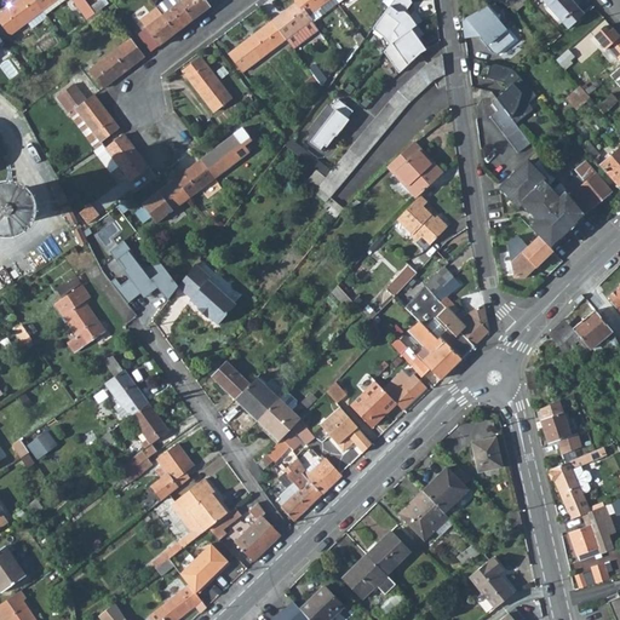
[(27,23),(30,28),(46,16),(42,11),(34,0),(17,0),(0,13),(0,38),(3,41),(27,23)]
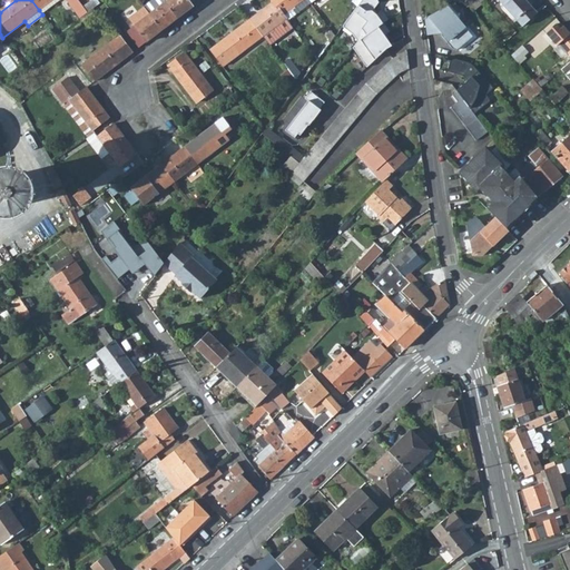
[(31,0),(39,10),(50,0),(31,0)]
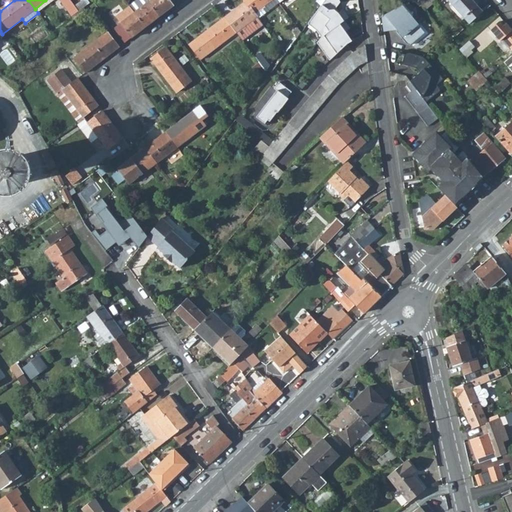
[(59,0),(74,19),(81,14),(79,11),(75,5),(70,0),(59,0)]
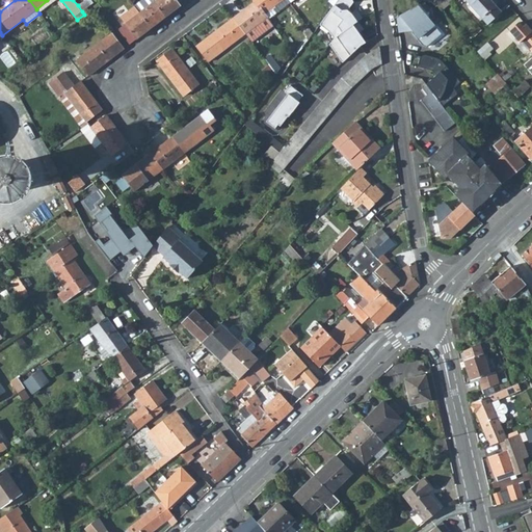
[(84,0),(78,5),(82,11),(86,7),(94,2),(91,0),(84,0)]
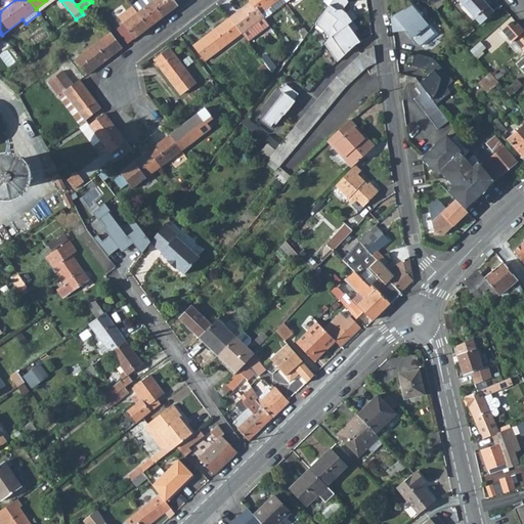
[(151,2),(149,0),(142,0),(133,7),(137,13),(151,2)]
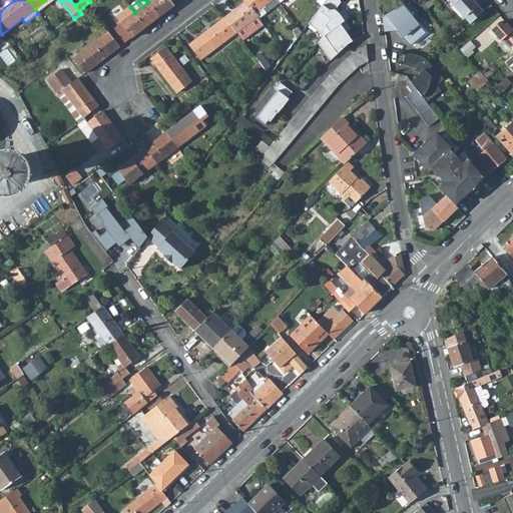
[(159,16),(173,5),(171,2),(173,0),(151,0),(148,2),(159,16)]
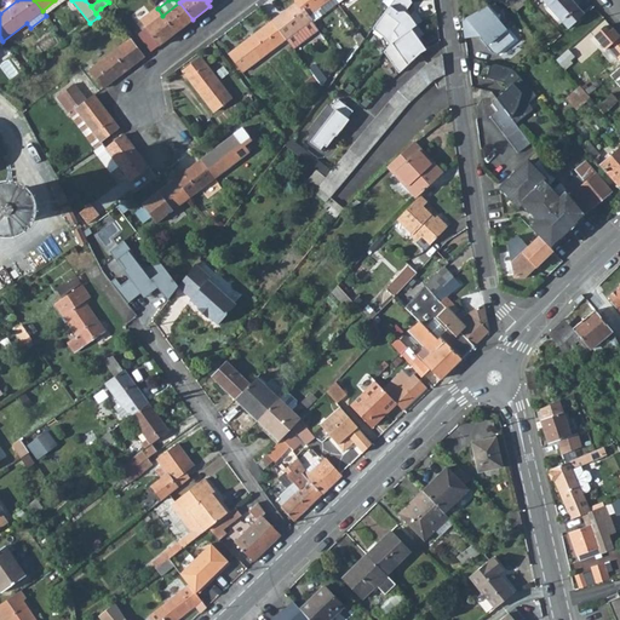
[(294,0),(297,1),(311,21),(313,23),(338,4),(334,0),(294,0)]
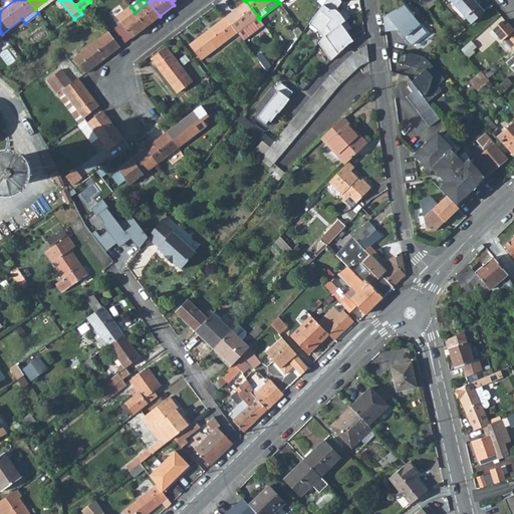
[(322,36),(345,19),(349,17),(344,8),(339,11),(337,7),(341,2),(339,0),(323,0),(308,23),(317,30),(322,36)]
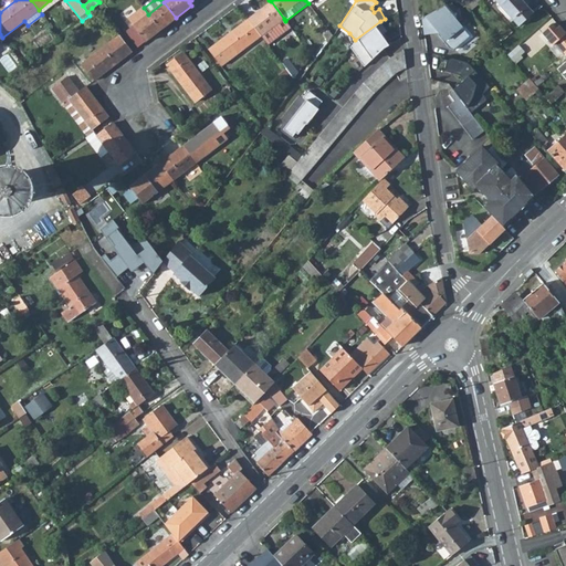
[(483,0),(472,0),(467,6),(471,11),(483,0)]
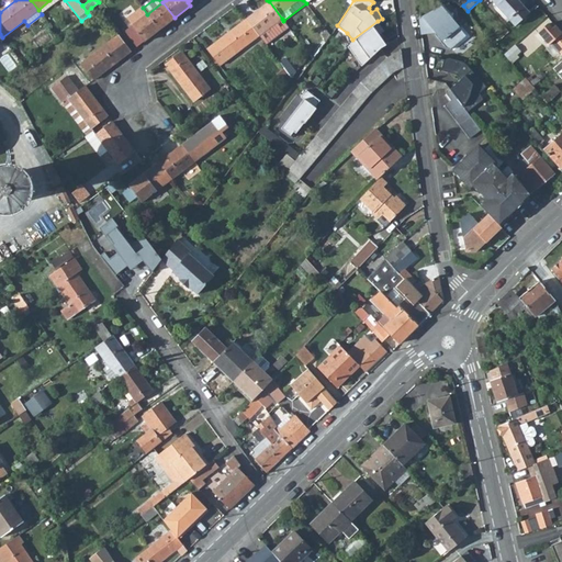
[(529,13),(517,0),(491,0),(494,2),(492,4),(506,21),(508,19),(514,25),(529,13)]
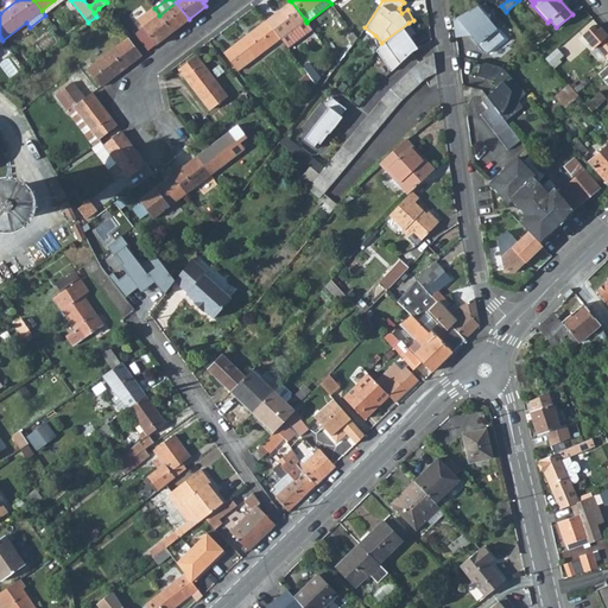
[(266,20),(280,39),(305,20),(291,1),(266,20)]
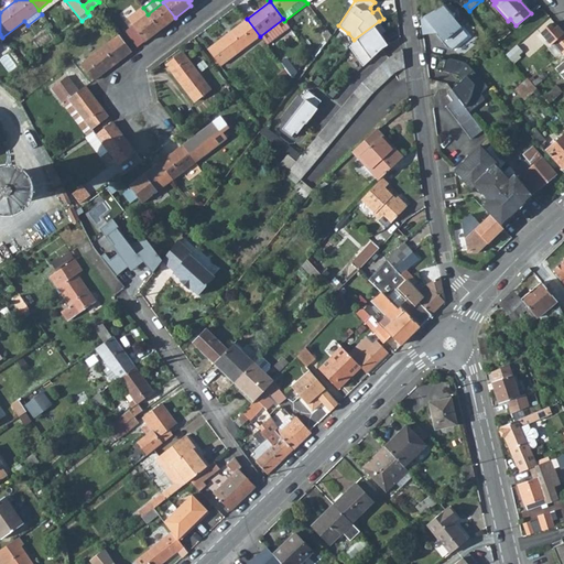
[(160,30),(175,18),(163,2),(148,14),(160,30)]
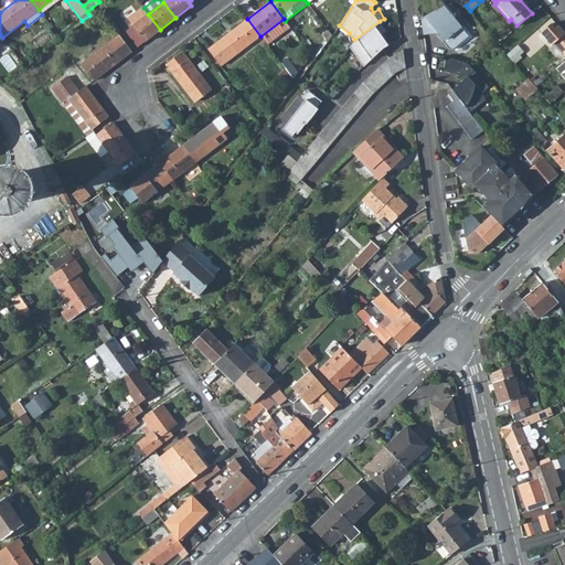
[(451,49),(469,36),(456,20),(461,16),(450,2),(422,18),(424,34),(437,32),(437,34),(448,49),(451,49)]
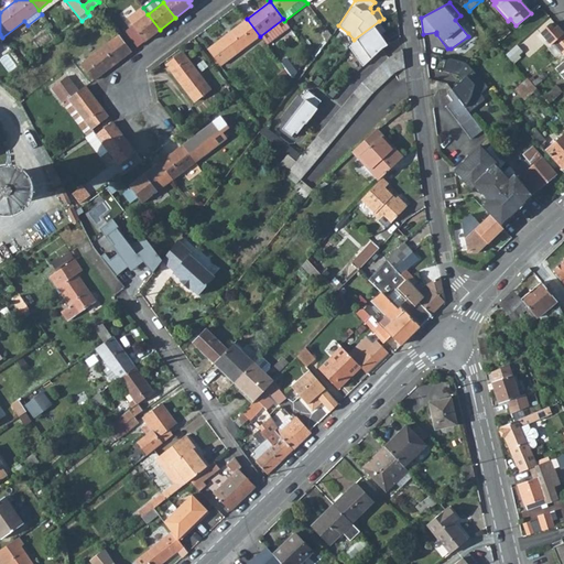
[(143,8),(129,19),(133,25),(148,14),(143,8)]
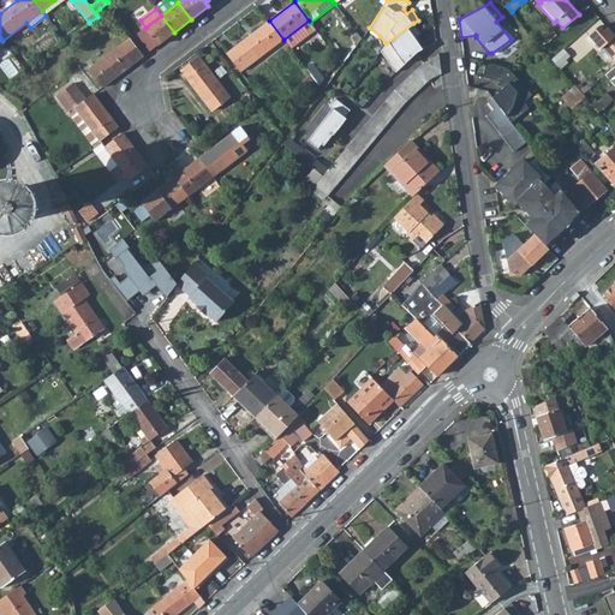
[(136,35),(149,52),(174,33),(161,16),(145,28),(136,35)]
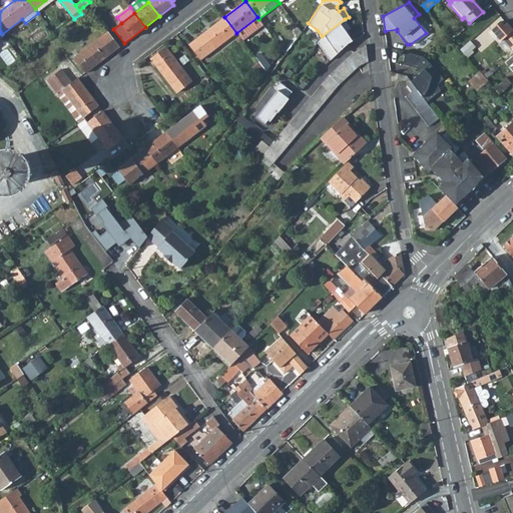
[(188,44),(201,60),(236,33),(224,17),(188,44)]
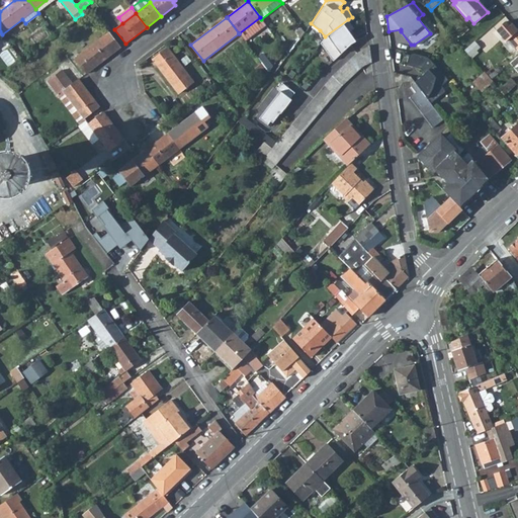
[(260,17),(239,33),(242,37),(263,21),(261,19),(260,17)]
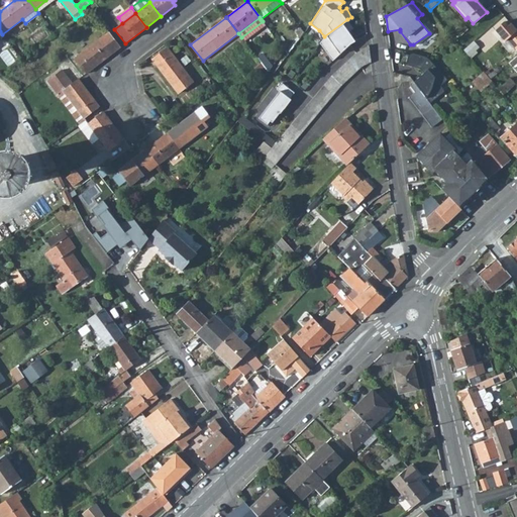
[(324,36),(320,42),(332,61),(350,43),(355,40),(348,31),(353,27),(347,19),(324,36)]
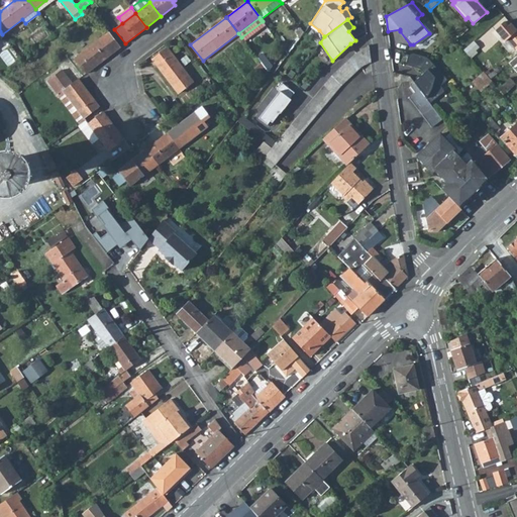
[(516,30),(511,23),(508,26),(504,22),(496,29),(505,41),(508,39),(516,49),(516,30)]
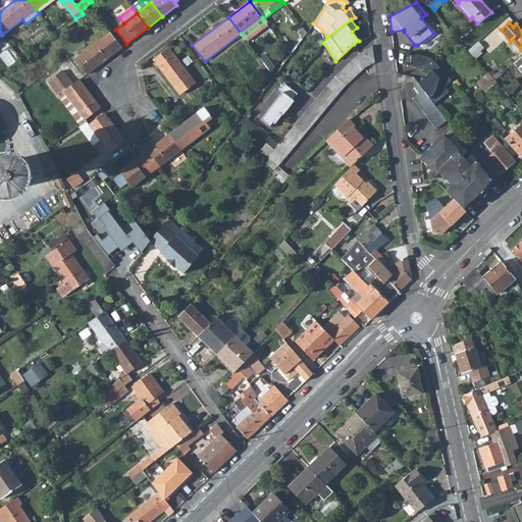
[(75,58),(88,73),(121,48),(110,32),(75,58)]
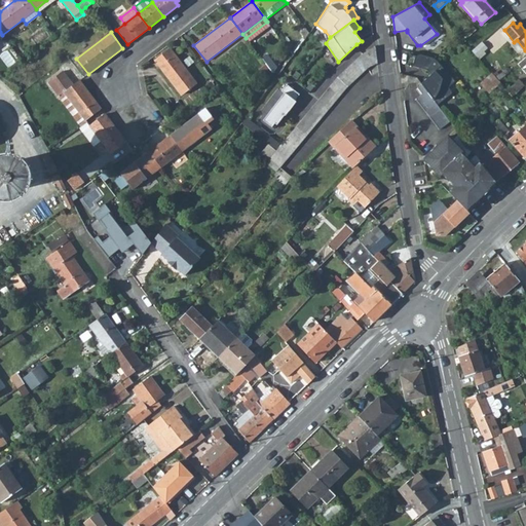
[(483,42),(474,48),(479,55),(488,48),(483,42)]
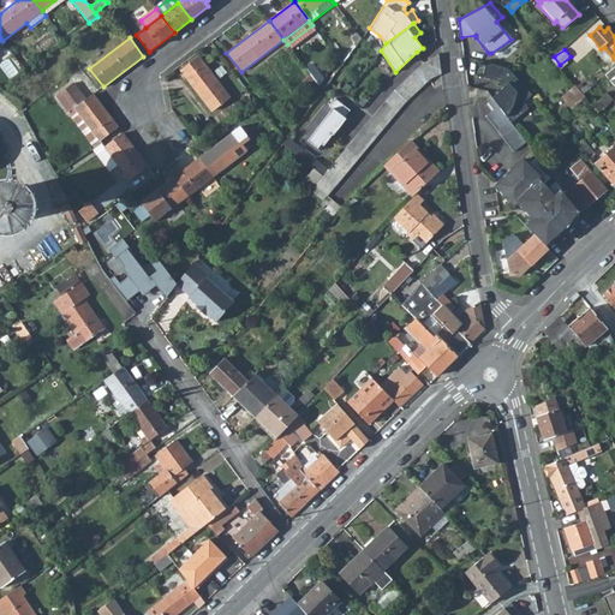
[(327,196),(407,100),(408,99),(421,88),(428,82),(441,72),(439,57),(439,53),(434,57),(428,61),(406,81),(395,89),(327,169),(322,177),(315,185),(327,196)]
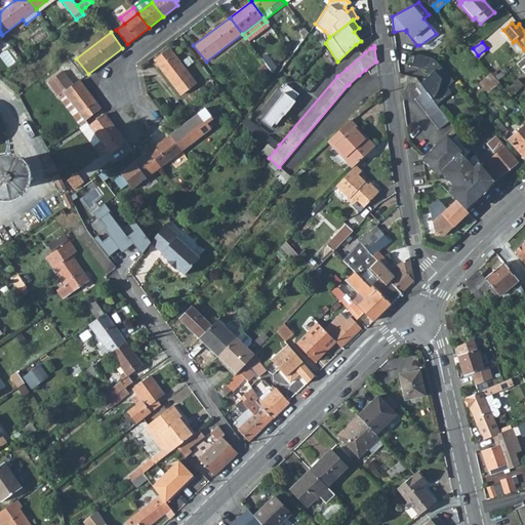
[(169,48),(154,61),(175,87),(191,76),(169,48)]
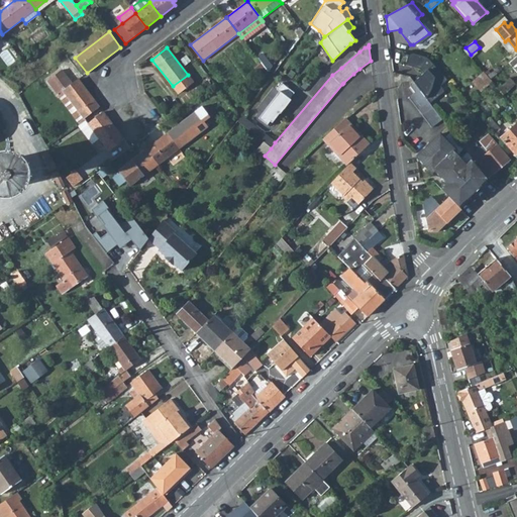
[(440,85),(446,80),(427,57),(407,52),(403,64),(418,68),(422,73),(413,82),(415,84),(420,92),(428,103),(442,91),(440,85)]
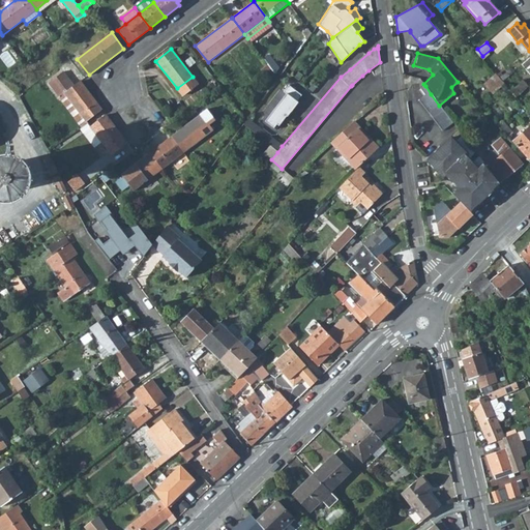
[(529,57),(521,64),(529,76),(529,75),(529,57)]
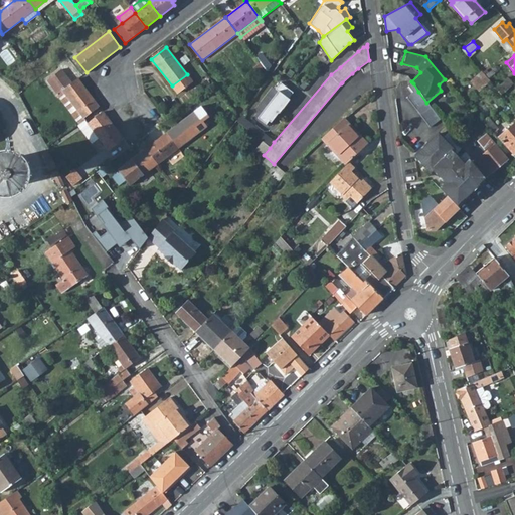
[(260,61),(260,62),(268,72),(272,67),(265,57),(260,61)]
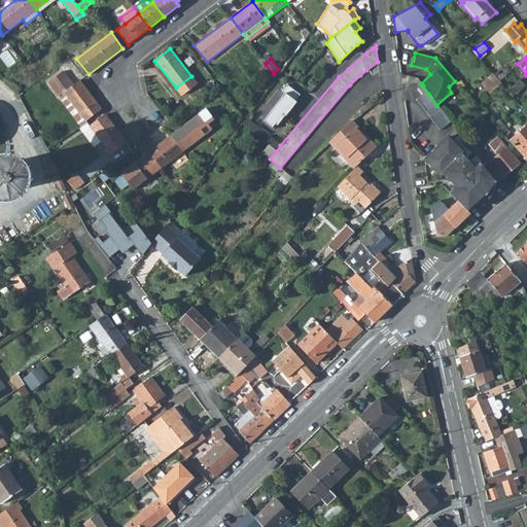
[(274,74),(266,64),(258,70),(268,82),(274,74)]
